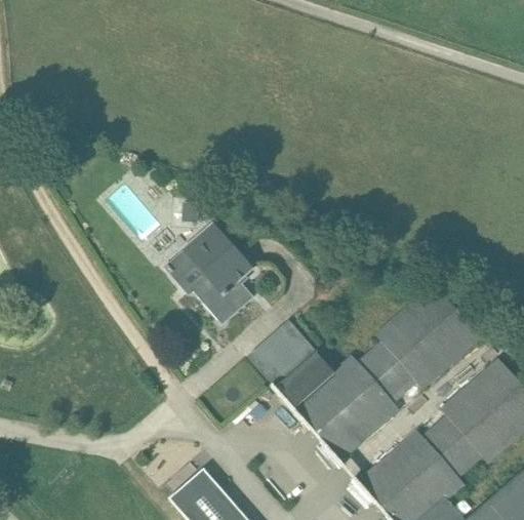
[(173,195),(172,222),(197,223),(198,196),(173,195)]
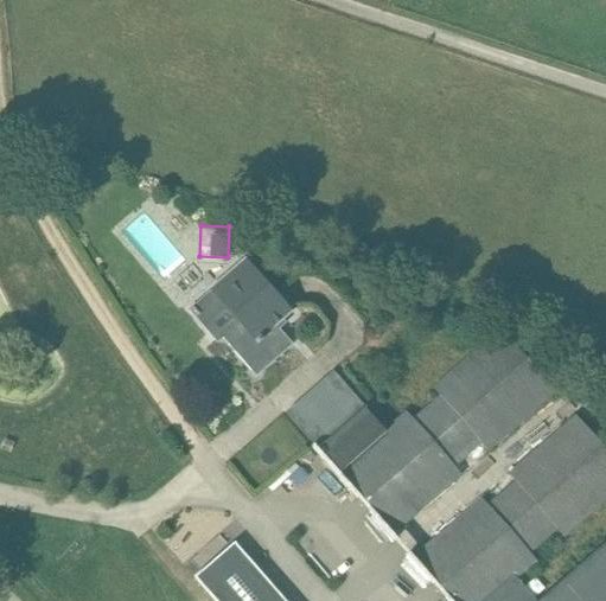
[(211,285),(208,288),(190,304),(217,334),(222,331),(257,371),(294,340),(275,319),(289,307),(243,255),(210,285),(211,285)]
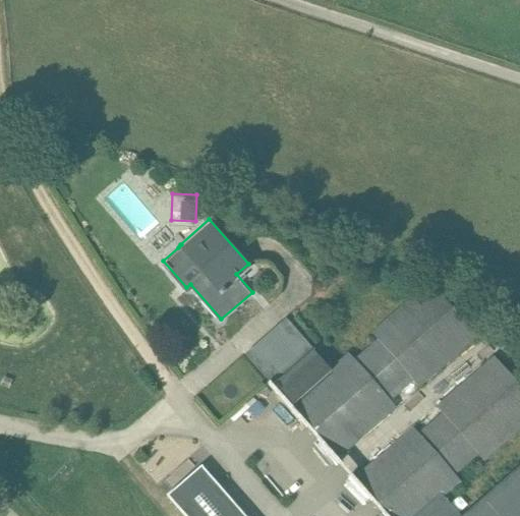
[(272,383),(335,454),(392,404),(386,397),(412,375),(417,381),(474,332),(429,280),(371,331),(378,337),(353,358),(348,351),(332,364),(315,344),(272,383)]
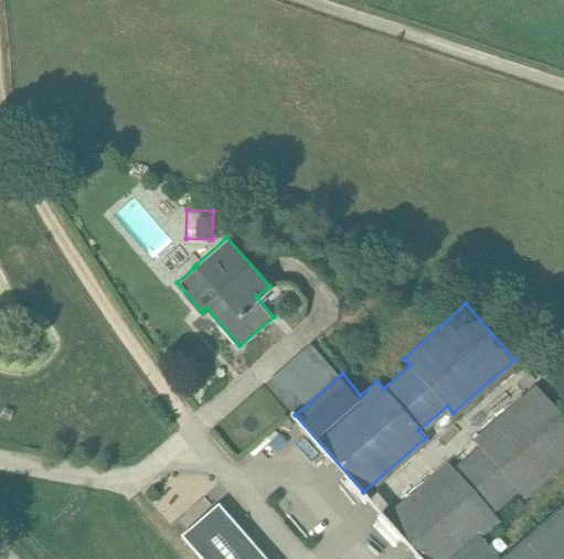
[(447,461),(384,516),(422,558),(563,558),(563,503),(502,557),(480,531),(496,517),(490,512),(518,487),(523,494),(563,458),(563,416),(535,384),(474,439),(480,445),(454,469),(447,461)]
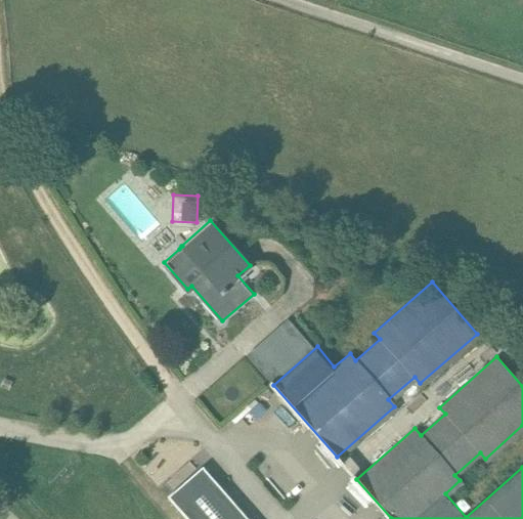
[(249,518),(203,466),(170,494),(191,518),(249,518)]
